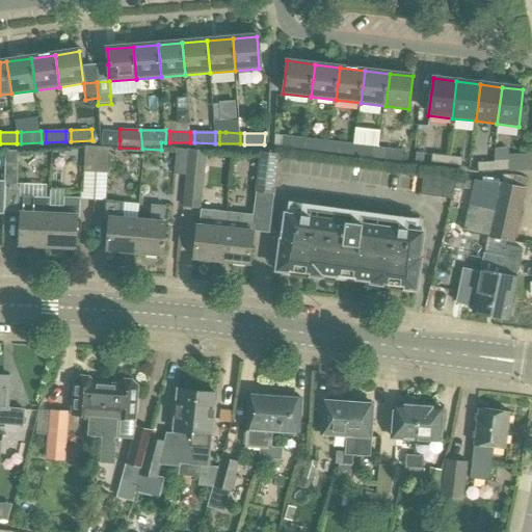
[(285,135),(283,147),(303,150),(304,138),(285,135)]
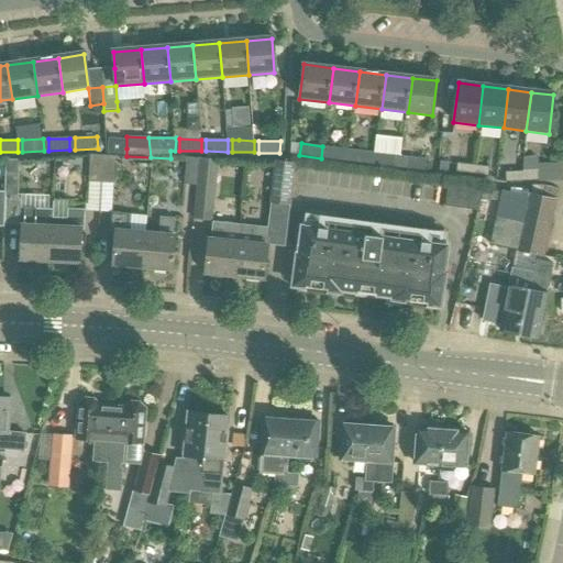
[(326,158),(348,162),(349,150),(327,146),(326,158)]
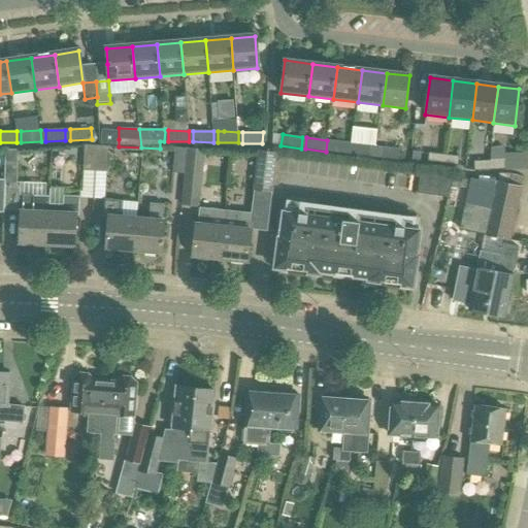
[(330,152),(350,155),(352,143),(331,141),(330,152)]
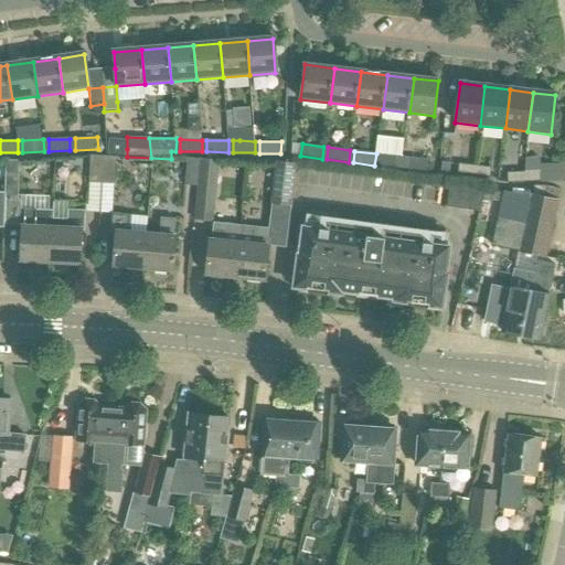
[(379,166),(401,169),(402,157),(381,153),(379,166)]
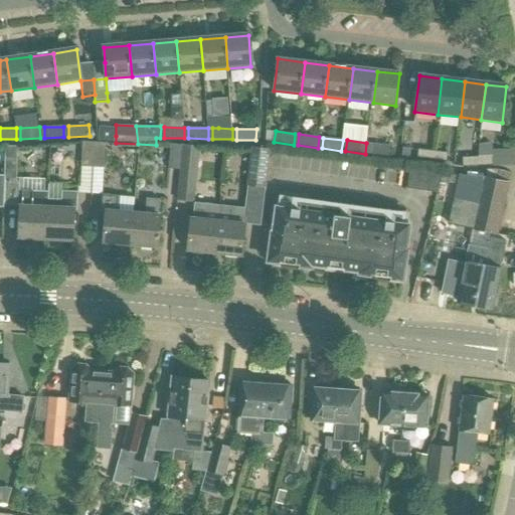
[(81,166),(93,167),(94,142),(82,142),(81,166)]
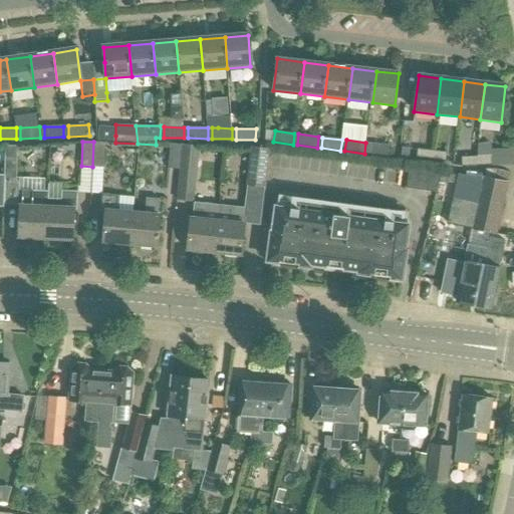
[(93,142),(92,167),(104,168),(106,143),(93,142)]
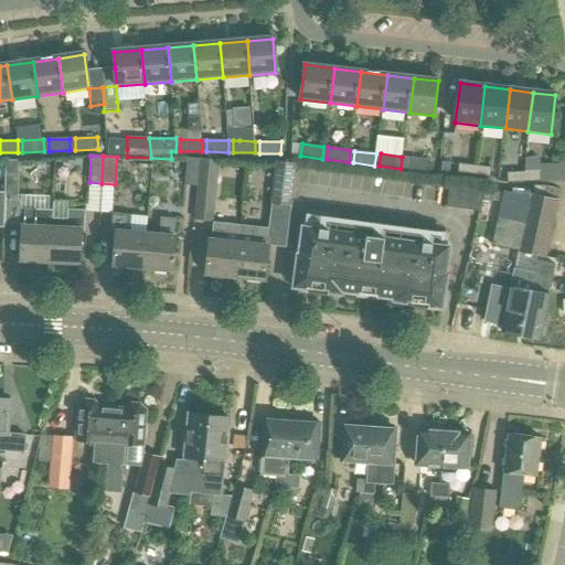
[(402,157),(401,169),(426,172),(427,160),(402,157)]
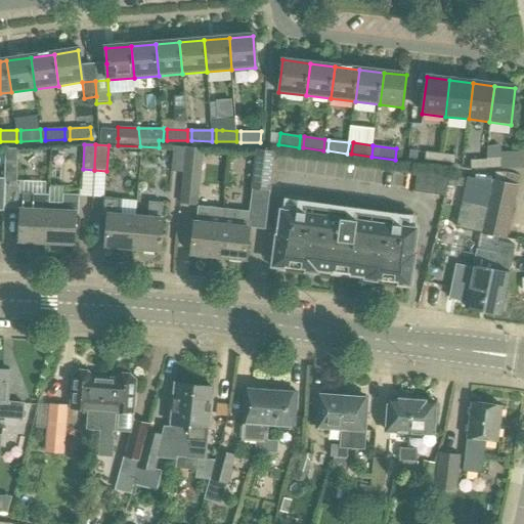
[(171,172),(182,174),(185,148),(174,147),(171,172)]
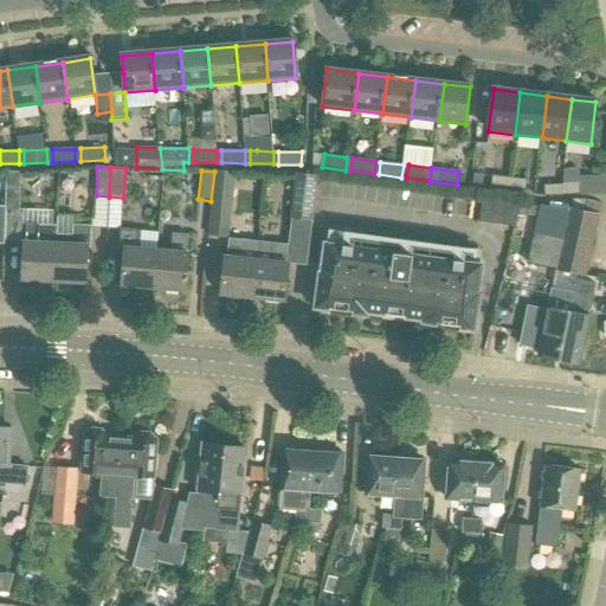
[(6,172),(5,211),(19,211),(20,173),(20,172),(6,172)]
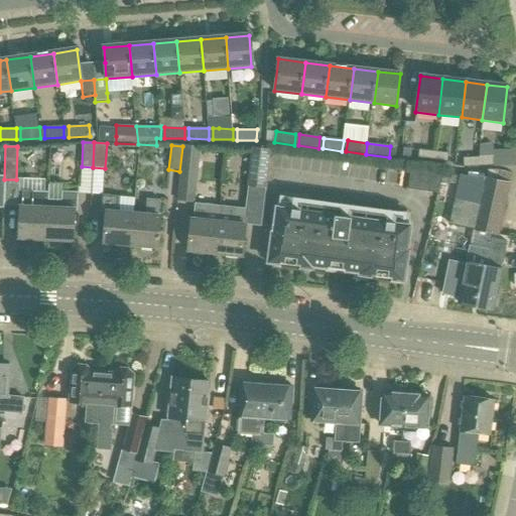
[(200,147),(182,146),(179,171),(179,179),(197,181),(200,147)]
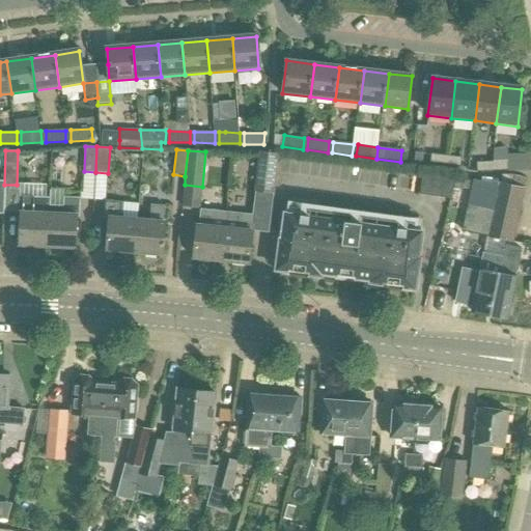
[(279,154),(259,154),(254,192),(274,194),(279,154)]
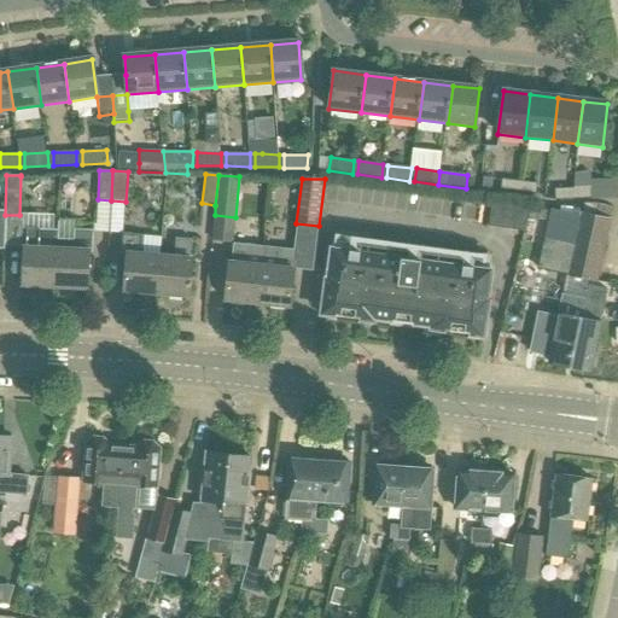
[(519,191),(520,181),(502,179),(501,190),(519,191)]
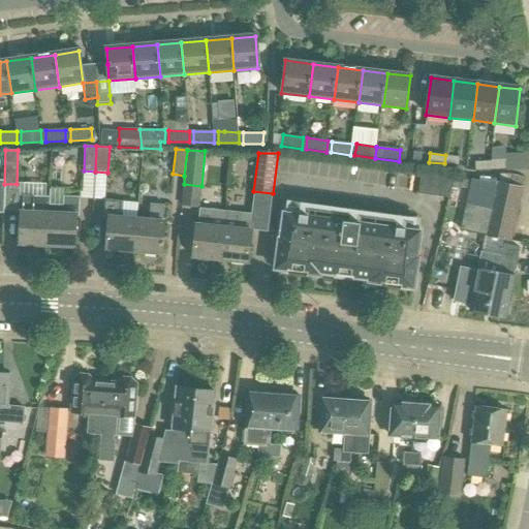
[(461,156),(445,155),(444,163),(460,165),(461,156)]
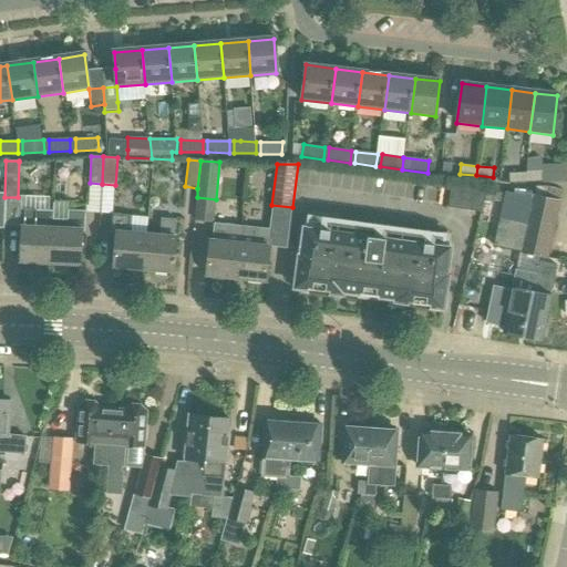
[(526,182),(543,182),(543,172),(526,173),(526,182)]
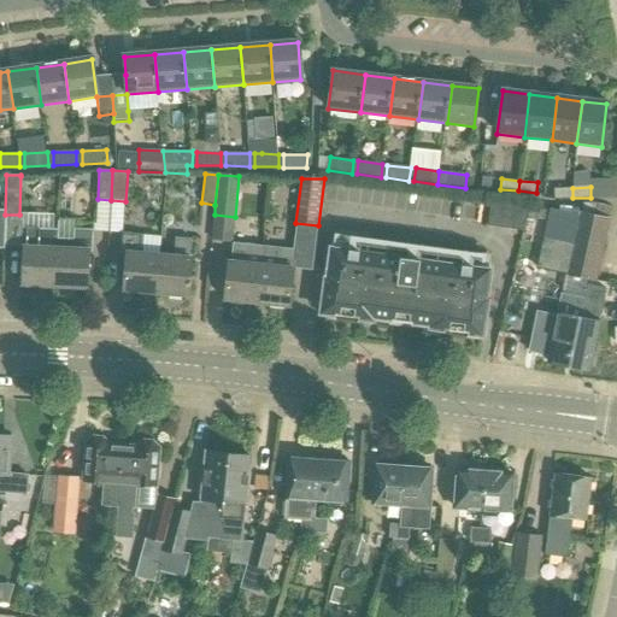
[(554,199),(573,198),(573,188),(553,188),(554,199)]
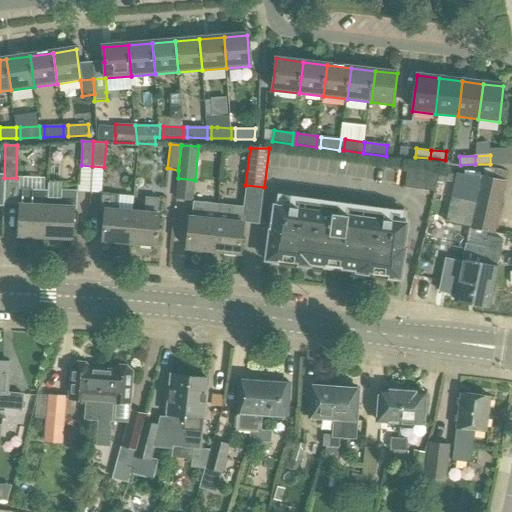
[(404,188),(434,192),(439,172),(407,168),(404,188)]
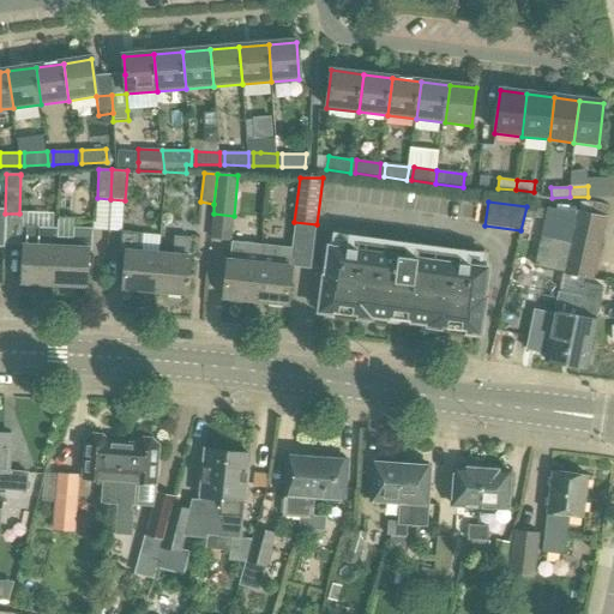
[(572,234),(601,241),(606,217),(578,211),(577,212),(549,206),(541,241),(570,248),(572,234)]
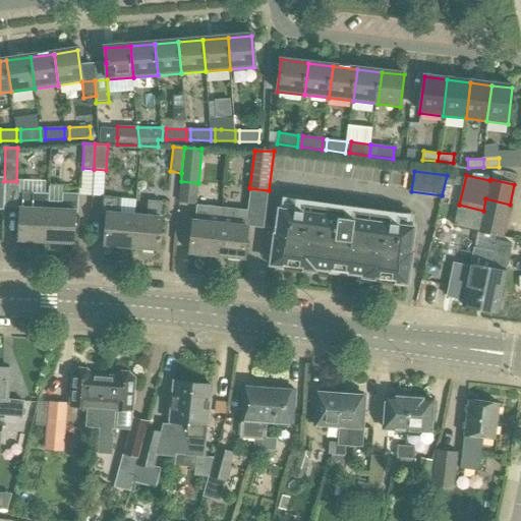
[(47,211),(48,204),(48,195),(21,194),(19,242),(46,243),(47,211)]
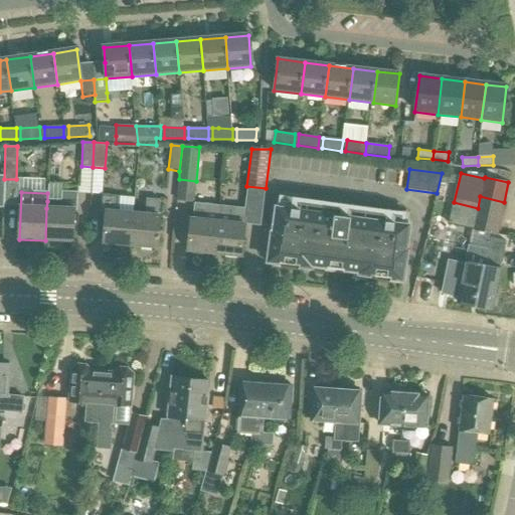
[(46,208),(45,240),(71,241),(73,211),(76,211),(77,192),(75,192),(75,193),(61,192),(61,201),(47,201),(46,208)]
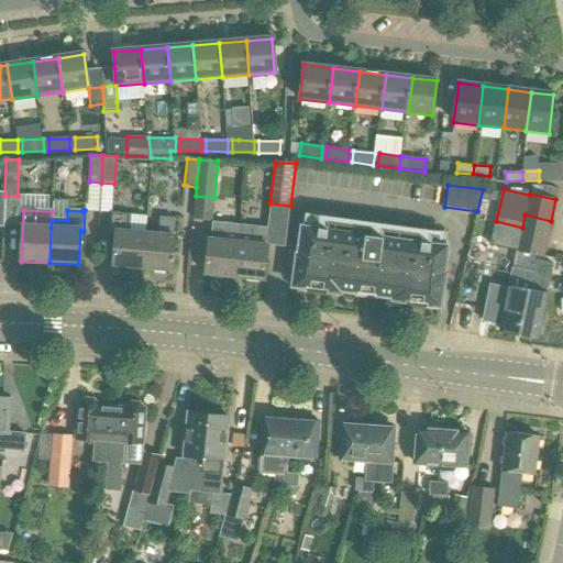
[(113,266),(142,268),(145,234),(130,232),(131,216),(110,213),(109,232),(116,233),(113,266)]
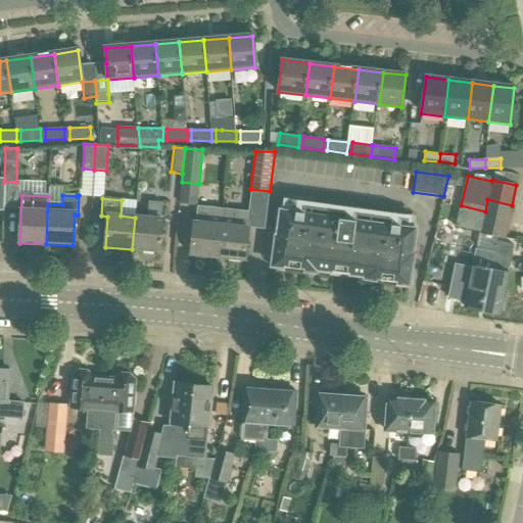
[(509,217),(512,205),(487,199),(485,211),(484,211),(509,217)]
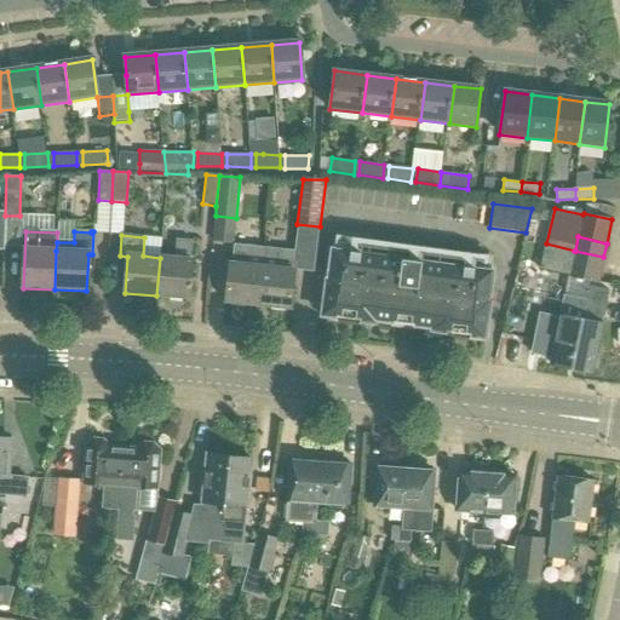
[(160,258),(156,296),(189,299),(193,260),(190,260),(191,242),(174,241),(173,259),(160,258)]
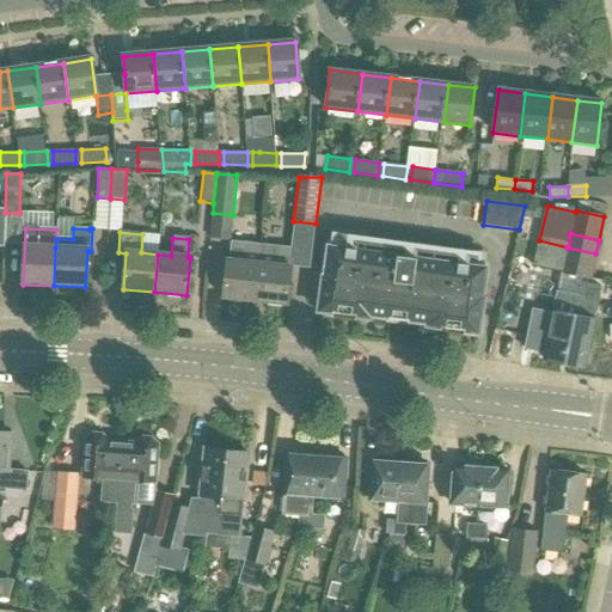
[(562,273),(564,261),(567,248),(568,248),(539,240),(533,265),(562,273)]
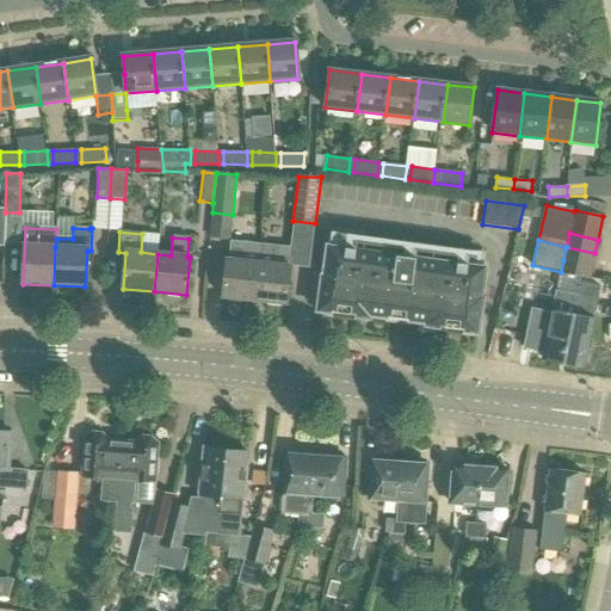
[(224,298),(254,302),(260,246),(230,242),(229,260),(224,298)]
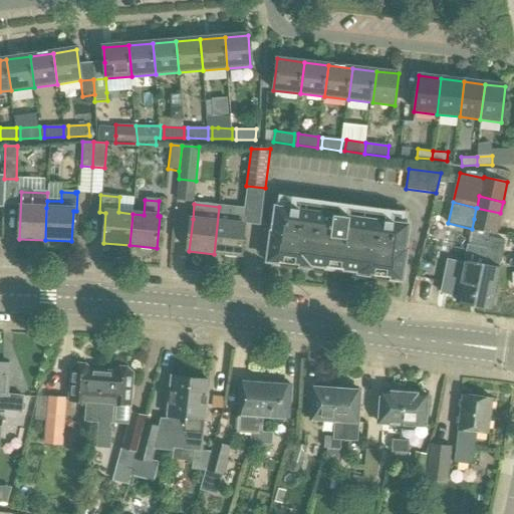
[(219,207),(214,254),(240,257),(244,225),(242,224),(244,210),(219,207)]
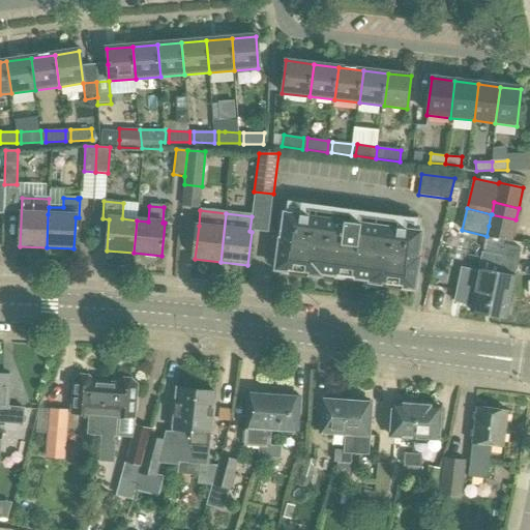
[(280,239),(276,263),(288,264),(287,271),(308,273),(310,263),(320,265),(319,275),(320,275),(320,273),(336,275),(354,278),(354,277),(370,280),(370,282),(371,282),(373,271),(383,273),(381,284),(403,287),(404,280),(415,281),(418,258),(417,258),(420,232),(284,213),(281,239),(280,239)]
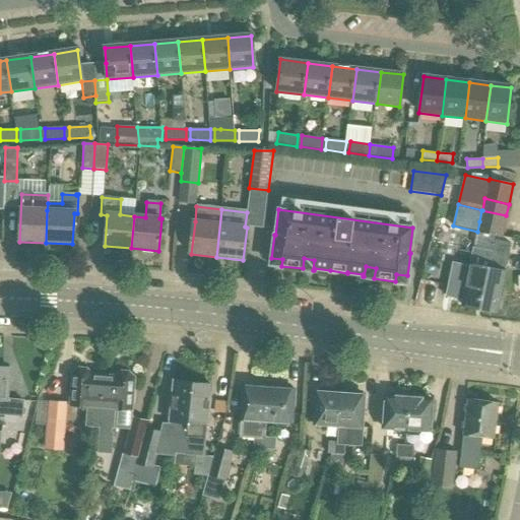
[(506,215),(481,210),(479,221),(504,226),(506,215)]
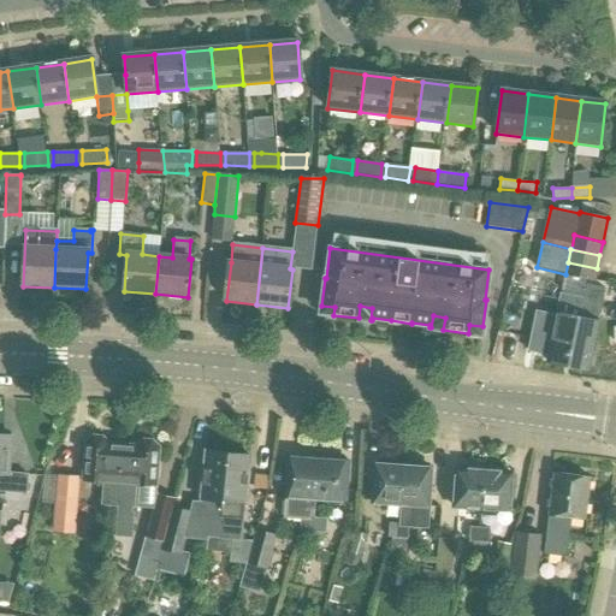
[(593,282),(597,268),(568,262),(566,274),(564,276),(593,282)]
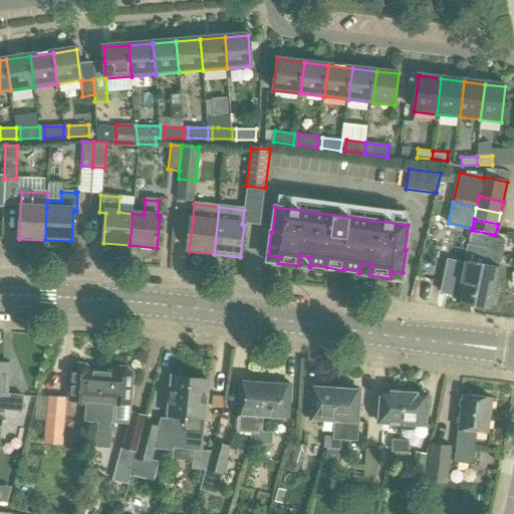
[(476,283),(472,304),(491,308),(492,306),(495,307),(498,294),(494,294),(499,271),(501,258),(504,243),(489,239),(486,250),(485,254),(484,254),(483,259),(474,257),(472,270),(480,272),(478,284),(476,283)]
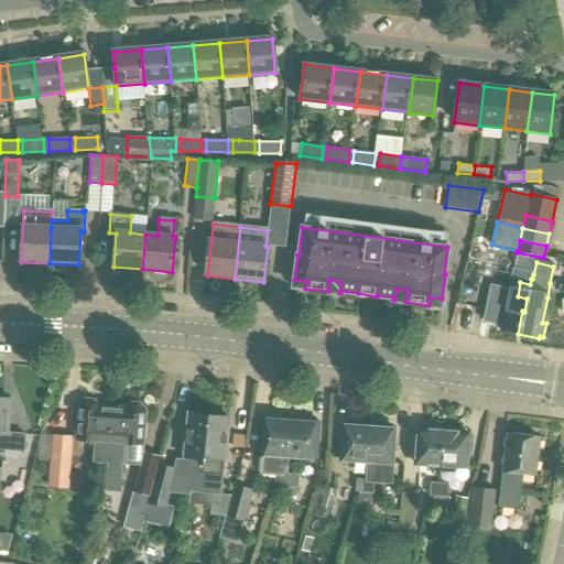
[(511,275),(500,331),(518,334),(522,311),(524,312),(527,299),(518,296),(520,282),(530,284),(531,279),(532,279),(533,274),(513,270),(512,275),(511,275)]
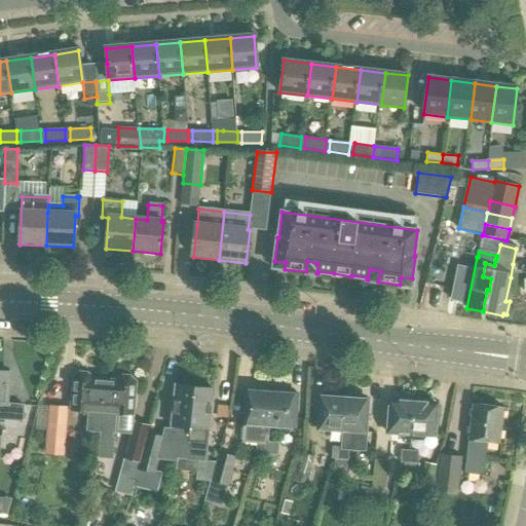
[(10,373),(0,371),(0,420),(23,422),(24,405),(7,404),(10,373)]
